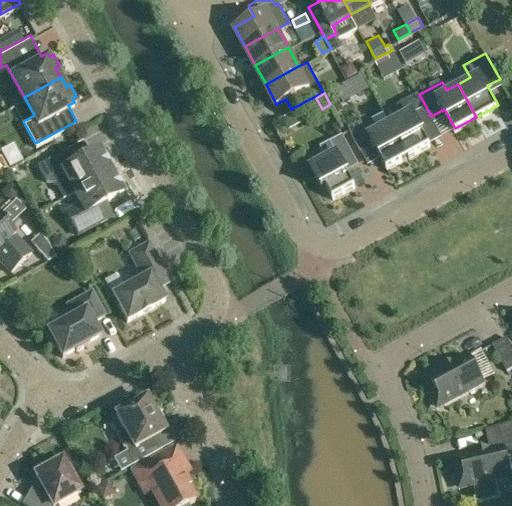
[(431,116),(419,94),(397,106),(402,115),(390,121),(408,154),(430,142),(419,123),(431,116)]
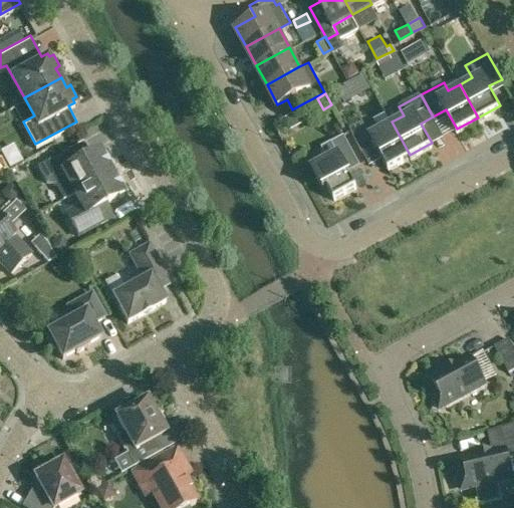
[(410,155),(392,121),(379,128),(375,119),(365,124),(361,117),(349,124),(361,147),(373,140),(388,167),(410,155)]
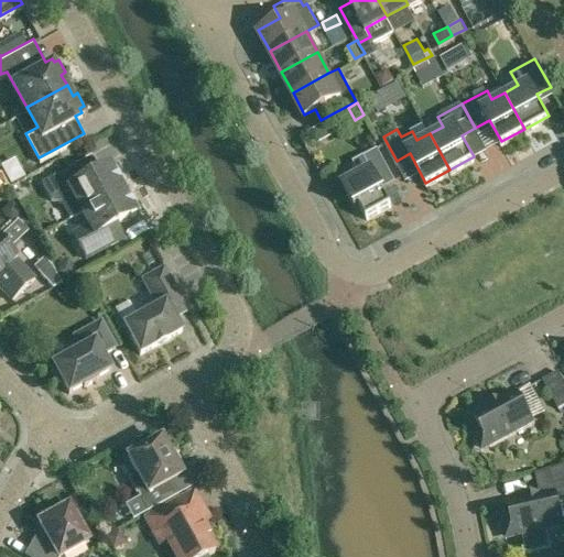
[(342,182),(355,205),(359,203),(366,215),(391,201),(379,181),(392,173),(377,144),(353,157),(360,172),(342,182)]
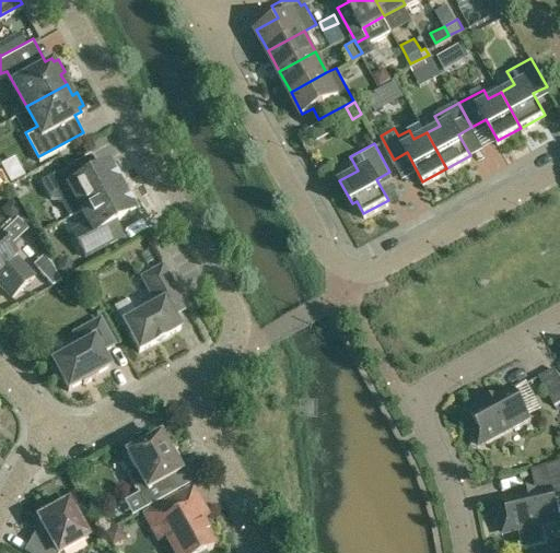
[(7,159),(18,173),(30,164),(19,150),(7,159)]
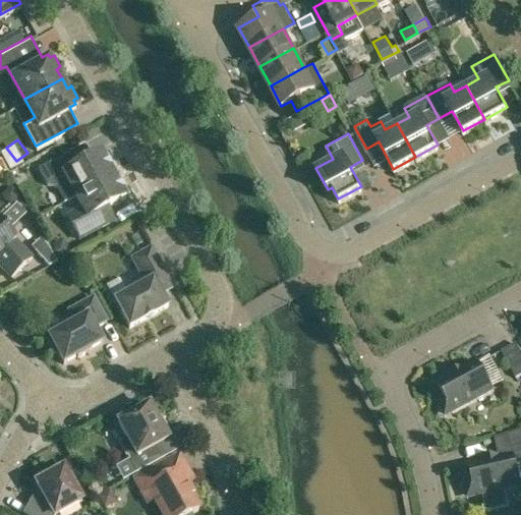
[(70,193),(113,171),(111,168),(111,164),(110,161),(108,158),(106,155),(103,153),(101,149),(70,165),(62,151),(38,165),(47,181),(56,184),(63,180),(70,193)]
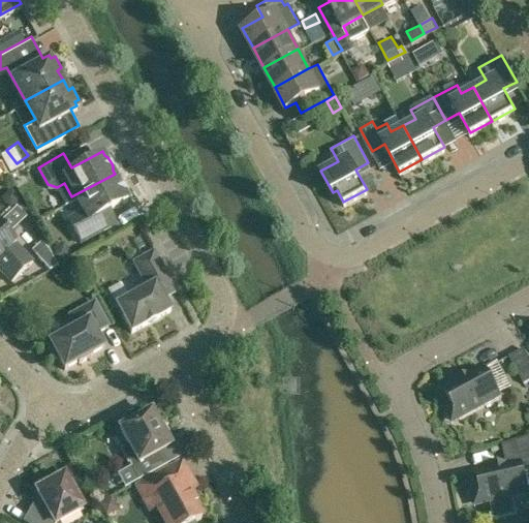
[(115,174),(71,196),(80,212),(72,216),(70,221),(80,239),(110,222),(103,210),(127,196),(125,192),(125,189),(124,185),(122,182),(119,179),(116,177),(115,174)]
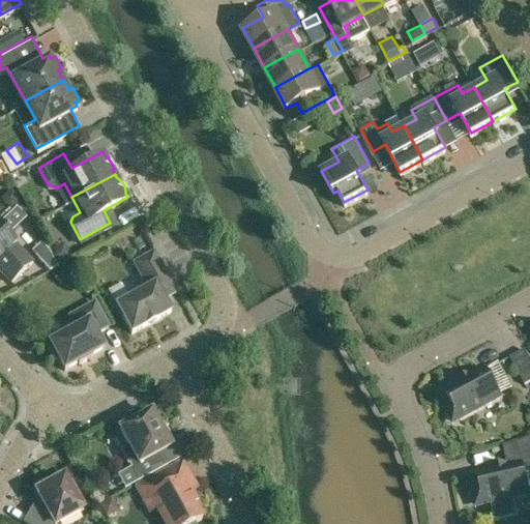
[(30,235),(43,225),(32,211),(20,222),(30,235)]
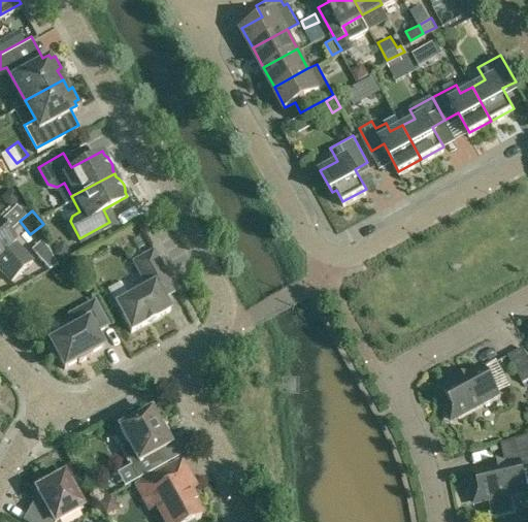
[(383,217),(367,225),(372,233),(388,225),(383,217)]
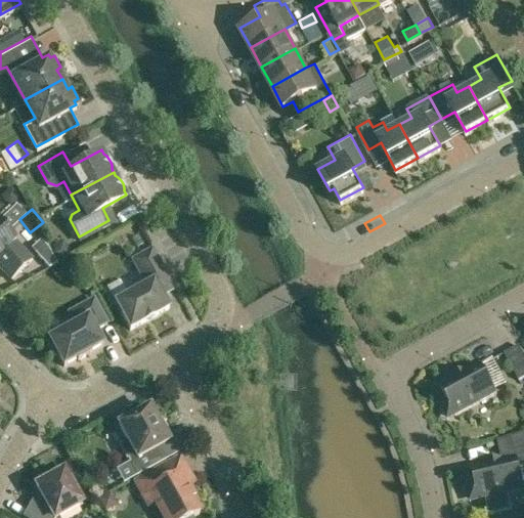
[(0,263),(10,275),(32,255),(0,220),(0,263)]
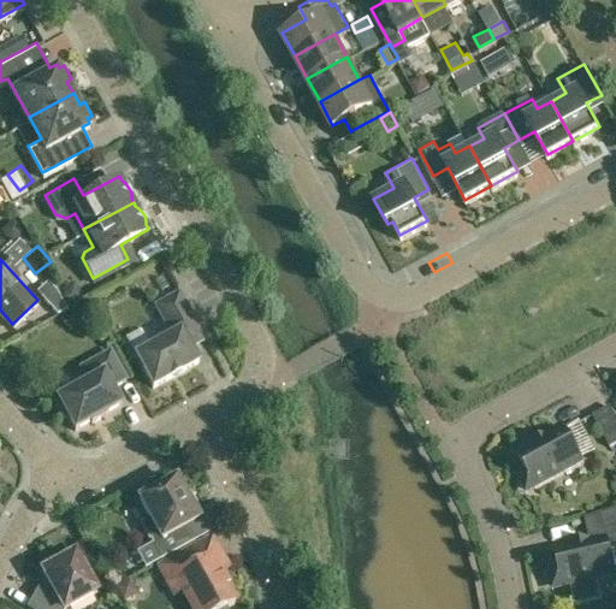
[(181,326),(196,318),(178,287),(154,300),(171,331),(135,350),(152,383),(197,358),(181,326)]
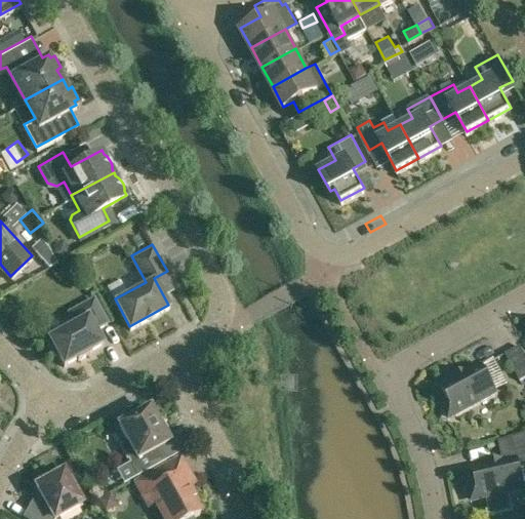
[(77,357),(90,350),(89,349),(102,342),(93,326),(107,319),(93,295),(69,309),(76,322),(64,329),(62,326),(51,332),(52,334),(49,336),(51,340),(48,341),(54,352),(57,350),(64,362),(77,355),(77,357)]
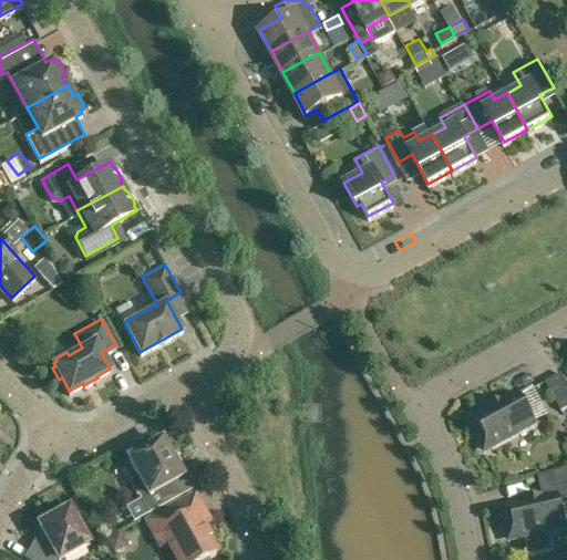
[(566,403),(566,380),(562,369),(545,377),(562,407),(566,403)]
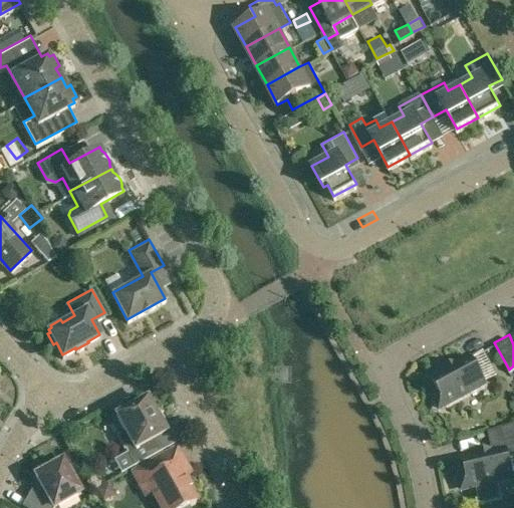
[(431,374),(439,389),(436,392),(434,396),(435,401),(438,404),(443,405),(447,403),(486,382),(471,353),(458,360),(458,359),(444,366),(444,367),(431,374)]
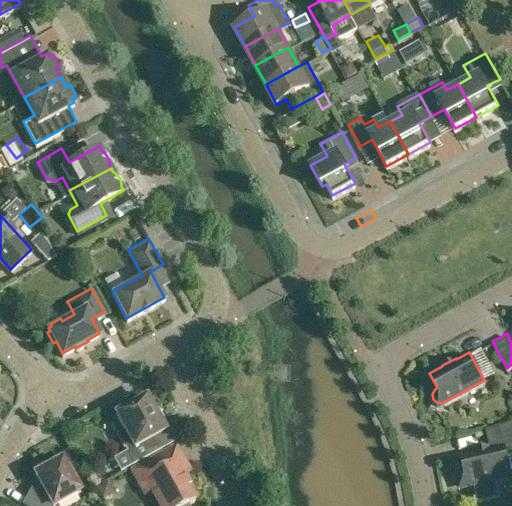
[(157,446),(151,434),(168,426),(161,412),(157,414),(146,394),(115,411),(124,427),(117,430),(126,448),(115,454),(122,467),(133,461),(161,445),(161,444),(157,446)]
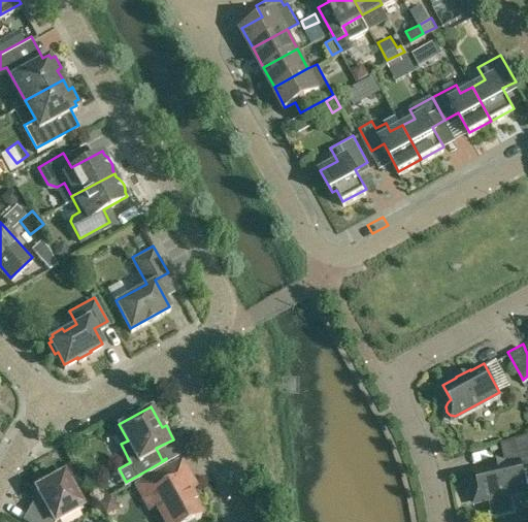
[(490,463),(474,467),(479,483),(474,485),(471,488),(471,493),(473,497),(477,499),(482,499),(489,497),(493,515),(517,510),(513,492),(527,488),(520,457),(527,454),(527,430),(500,439),(505,458),(489,462),(490,463)]
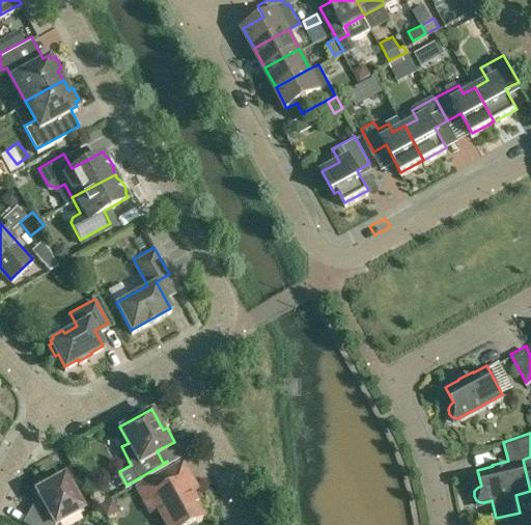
[(157,505),(167,524),(194,524),(195,524),(195,519),(203,514),(186,480),(189,479),(190,478),(191,477),(191,476),(191,475),(190,474),(183,459),(136,484),(149,508),(157,505)]
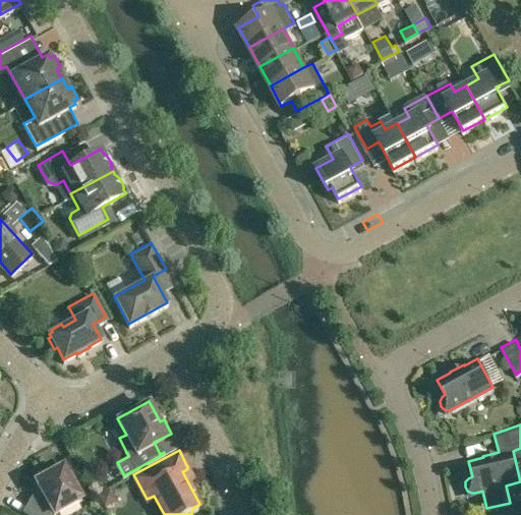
[(64,460),(49,469),(51,471),(36,479),(40,487),(34,489),(22,510),(31,514),(51,514),(54,512),(80,497),(69,476),(72,475),(64,460)]
